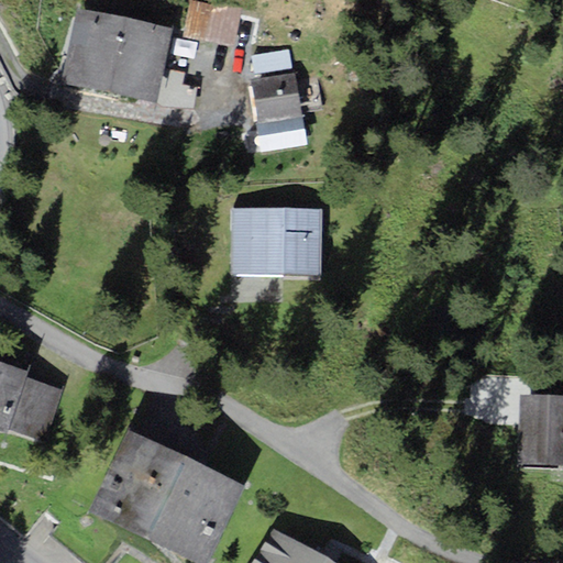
[(192,0),(188,0),(181,35),(236,46),(243,10),(192,0)]
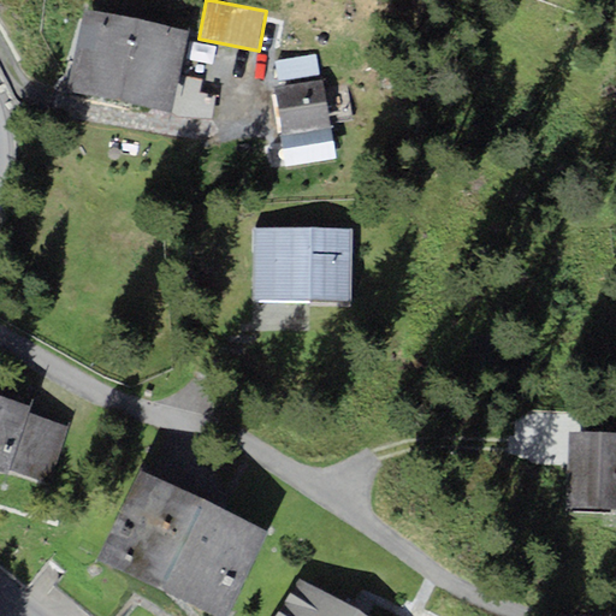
[(188,30),(84,7),(66,89),(170,112),(178,76),(188,30)]
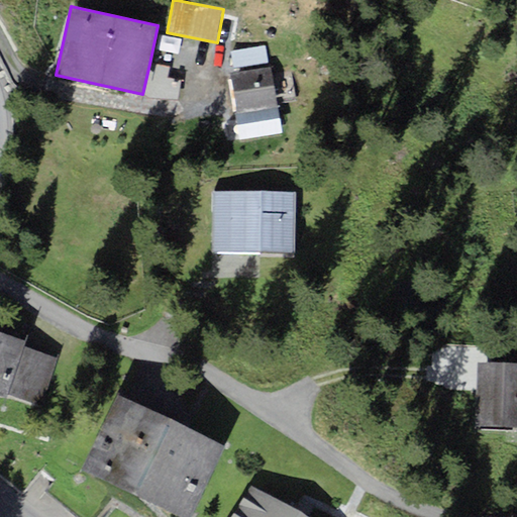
[(170,66),(149,64),(142,94),(150,98),(179,99),(180,83),(168,79),(170,66)]
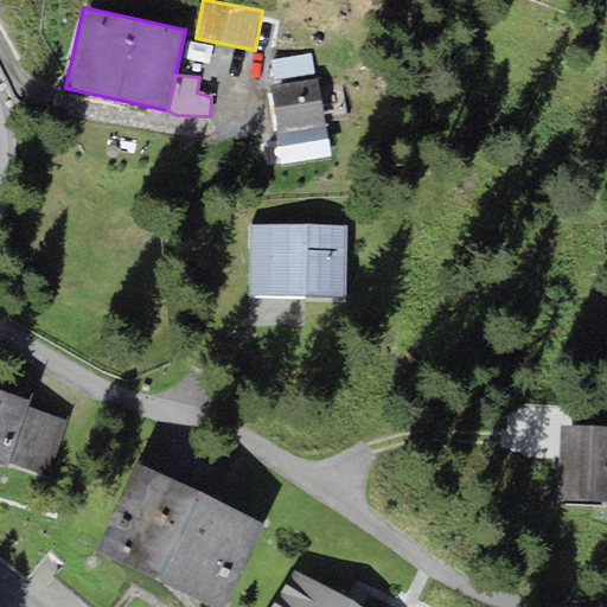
[(326,128),(318,78),(269,87),(276,135),(326,128)]
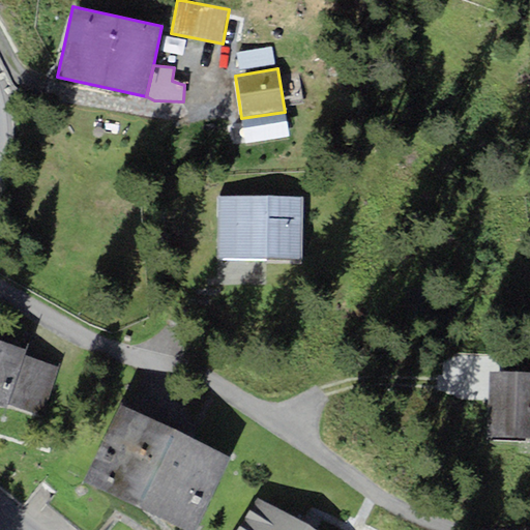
[(303,196),(217,196),(217,259),(302,260),(303,196)]
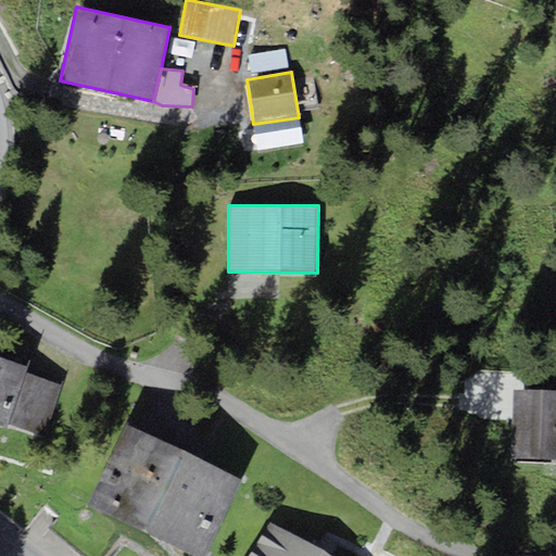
[(28,365),(0,355),(0,425),(8,428),(9,425),(26,371),(28,365)]
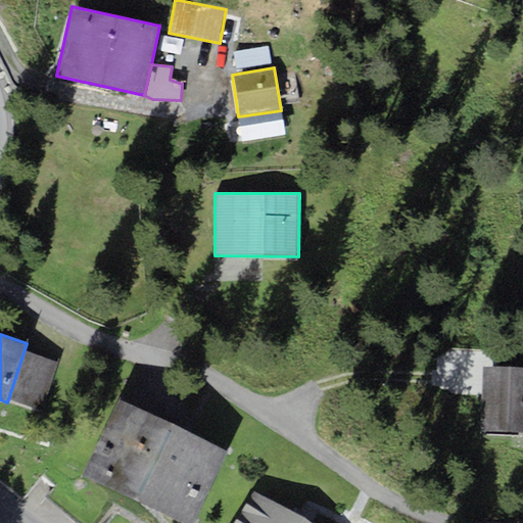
[(59,361),(25,349),(8,399),(43,411),(59,361)]
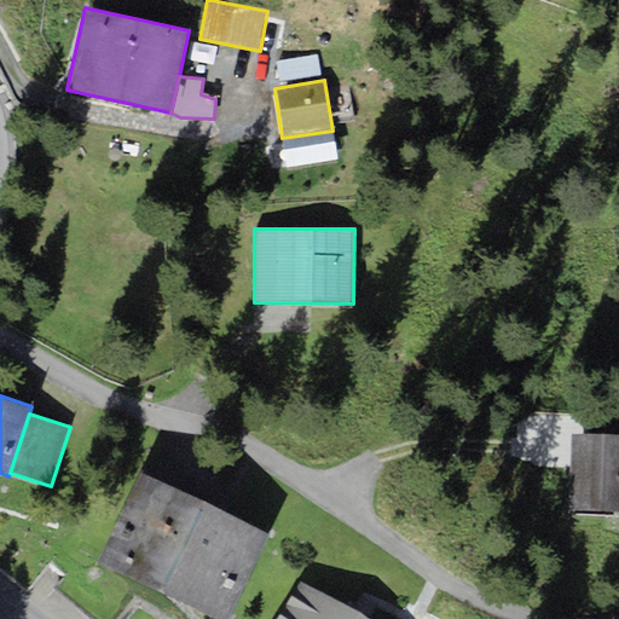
[(618,433),(570,434),(570,512),(618,510),(618,433)]
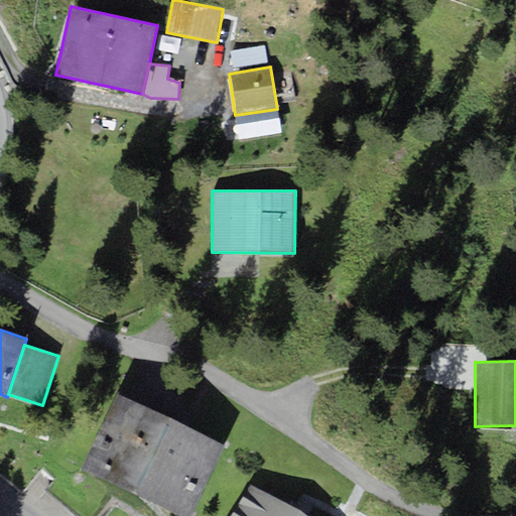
[(81,468),(183,515),(191,515),(227,442),(117,391),(81,468)]
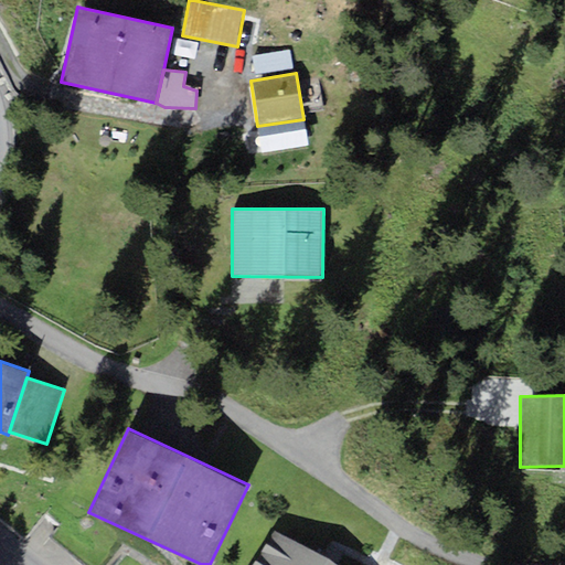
[(332,564),(276,529),(252,564),(332,564)]
